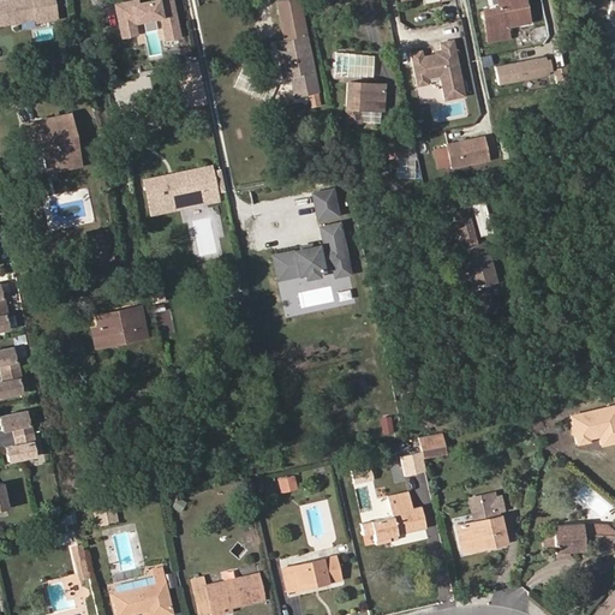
[(19,0),(16,1),(15,0),(6,0),(0,1),(0,23),(0,25),(37,18),(37,22),(57,18),(53,0),(19,0)]
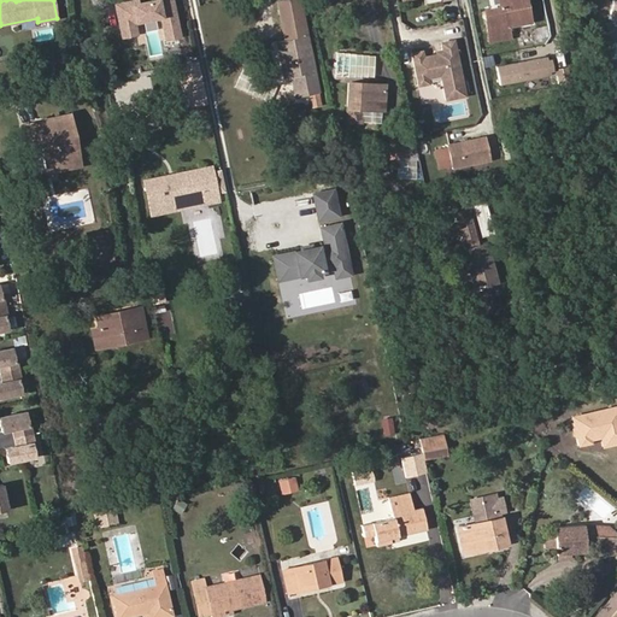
[(129,0),(113,4),(122,39),(139,35),(136,23),(159,18),(164,41),(182,36),(174,0),(146,0),(136,3),(133,4),(131,0),(129,0)]
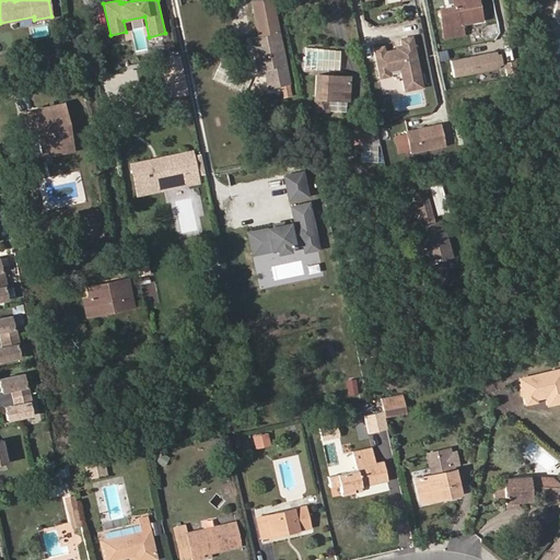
[(291,96),(271,0),(255,0),(252,1),(259,36),(252,37),(258,70),(265,69),(269,89),(280,85),(282,97),(291,96)]
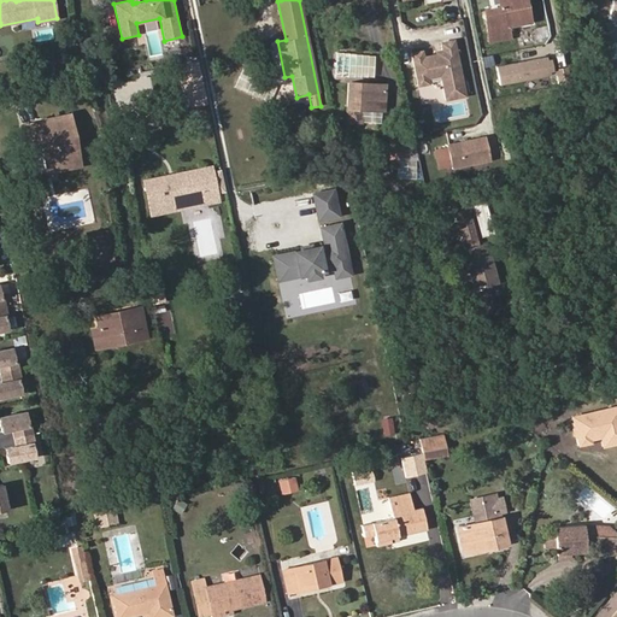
[(529,21),(524,0),(498,0),(500,7),(485,11),(491,41),(511,36),(510,25),(529,21)]
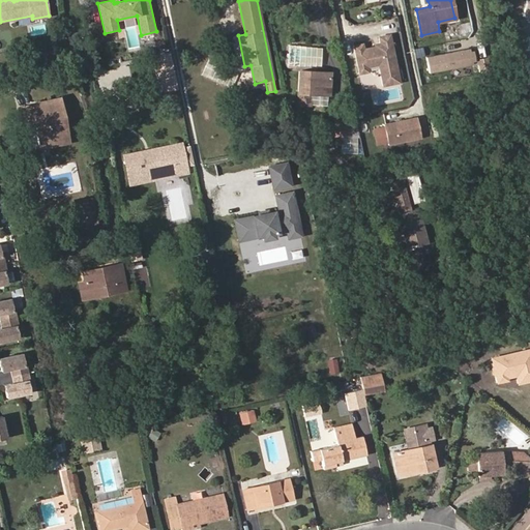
[(370,67),(379,66),(383,87),(402,83),(391,33),(378,36),(380,45),(365,48),(364,42),(353,45),(359,75),(371,72),(370,67)]
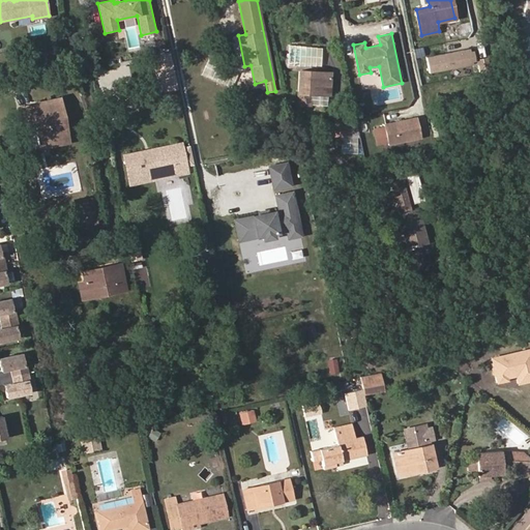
[(288,45),(286,64),(322,67),(323,47),(288,45)]
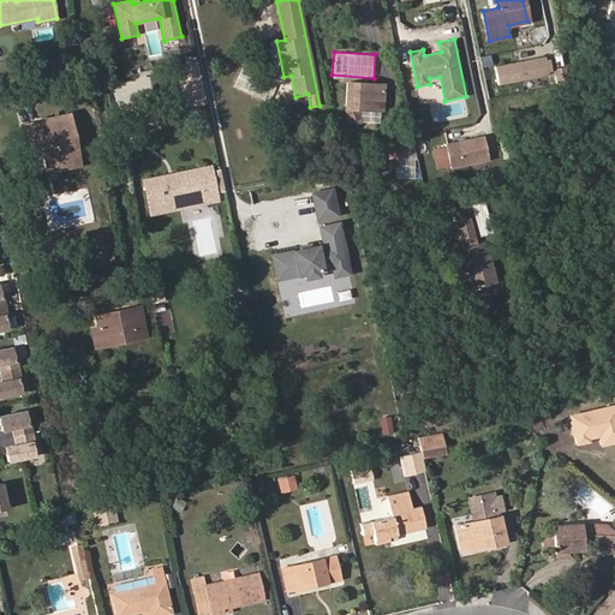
[(545,55),(495,66),(499,85),(549,75),(548,71),(553,70),(550,59),(547,60),(545,55)]
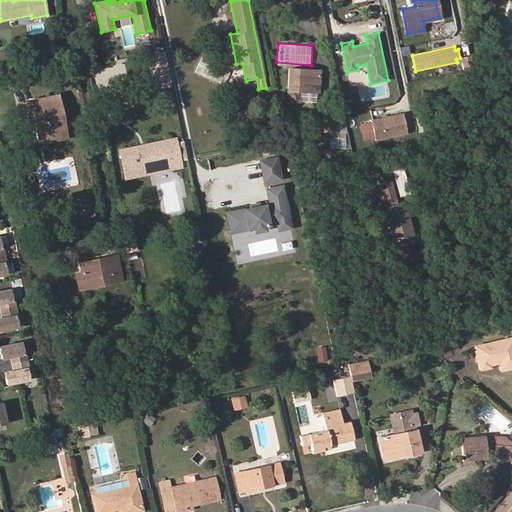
[(318,92),(319,73),(298,72),(298,68),(289,68),(288,90),(289,100),(299,101),(298,90),(318,92)]
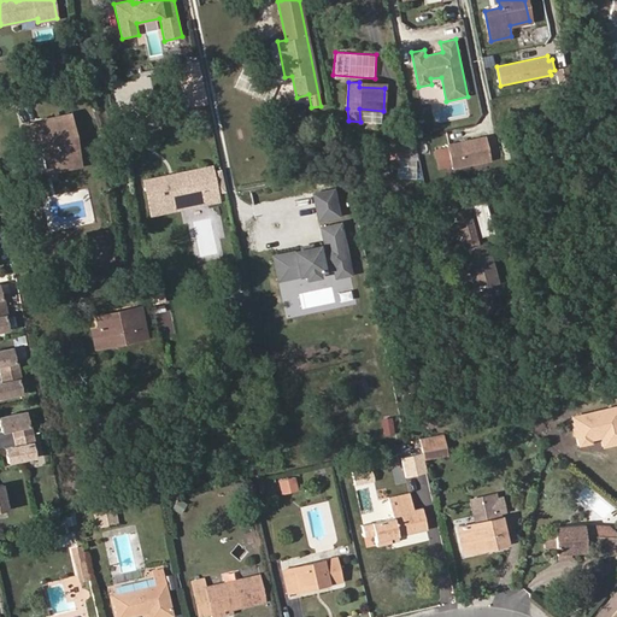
[(540,107),(536,98),(526,101),(529,111),(540,107)]
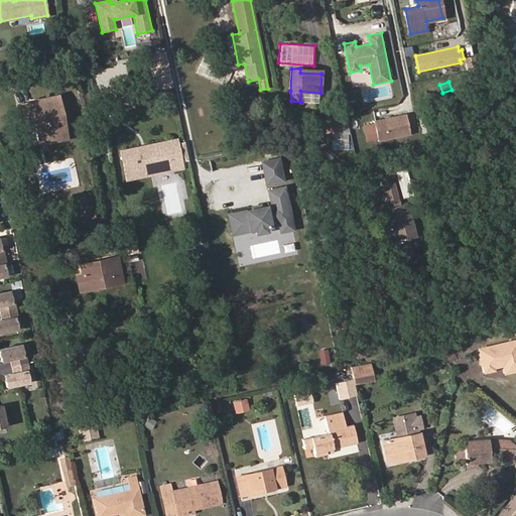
[(59,133),(54,108),(60,107),(58,97),(17,106),(20,120),(33,117),(37,138),(59,133)]
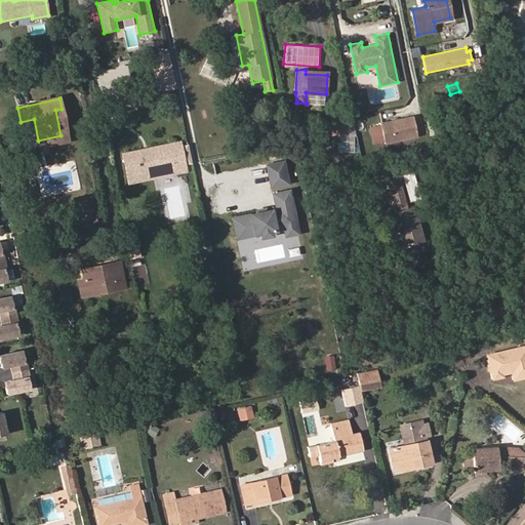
[(69,139),(62,109),(55,110),(61,135),(38,140),(39,146),(69,139)]
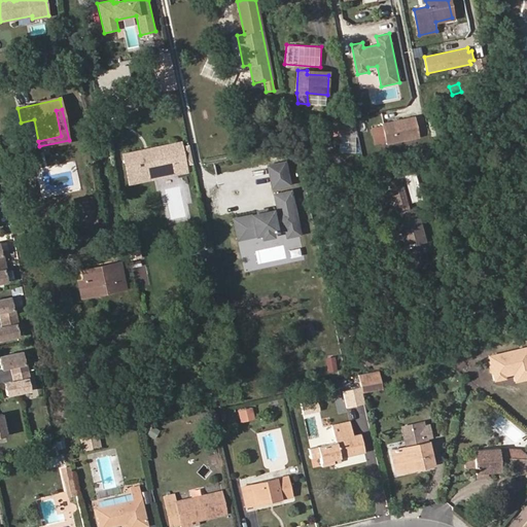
[(420,138),(415,116),(382,123),(382,126),(386,142),(386,145),(420,138)]
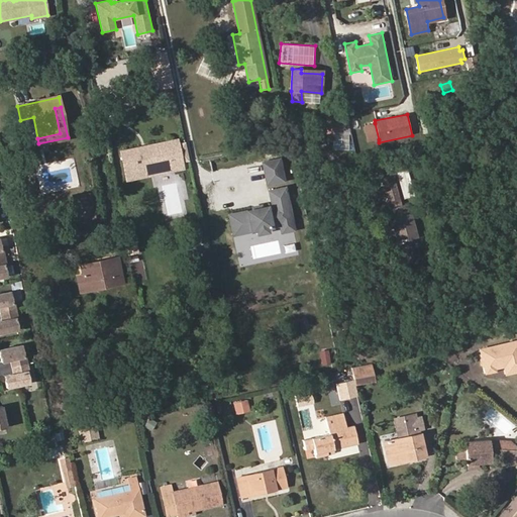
[(431,131),(427,115),(420,116),(424,133),(431,131)]
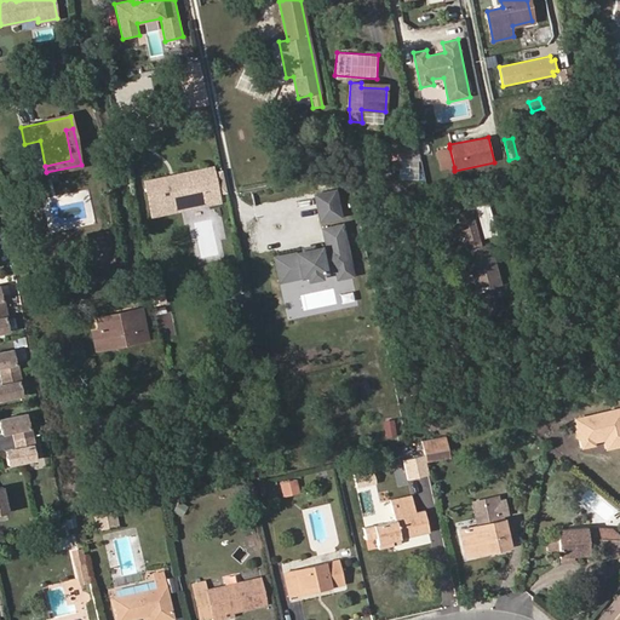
[(409,160),(411,143),(392,142),(392,160),(400,160),(409,160)]
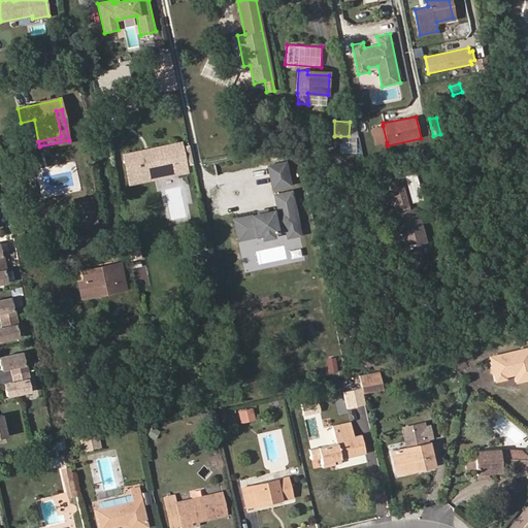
[(359,137),(355,122),(350,122),(349,136),(357,137),(359,137)]
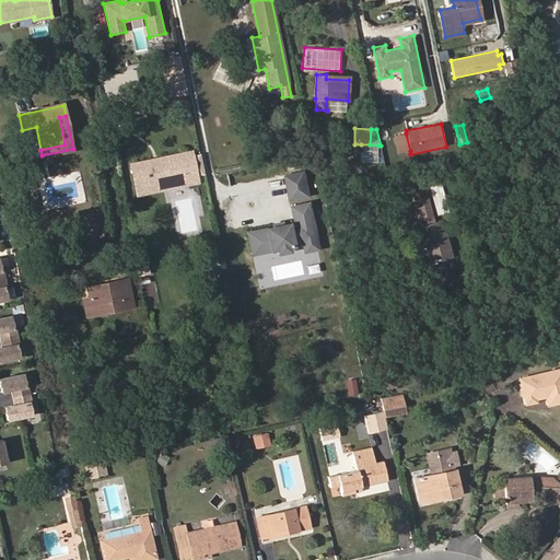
[(410,151),(406,133),(394,136),(398,153),(410,151)]
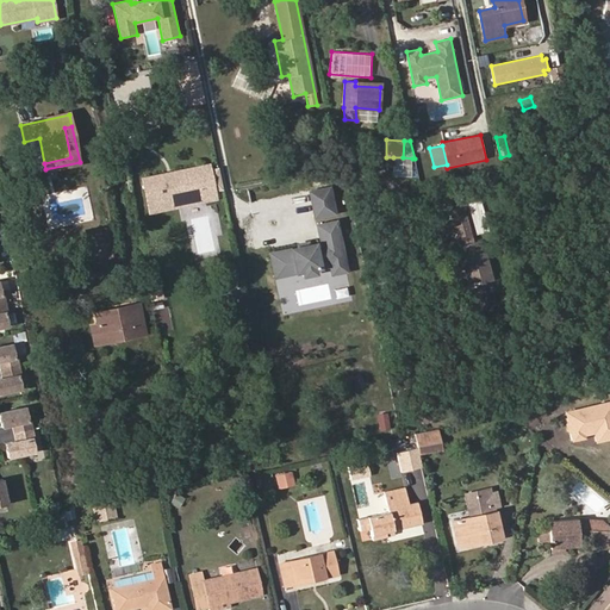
[(403,157),(393,157),(393,176),(411,178),(412,159),(403,157)]
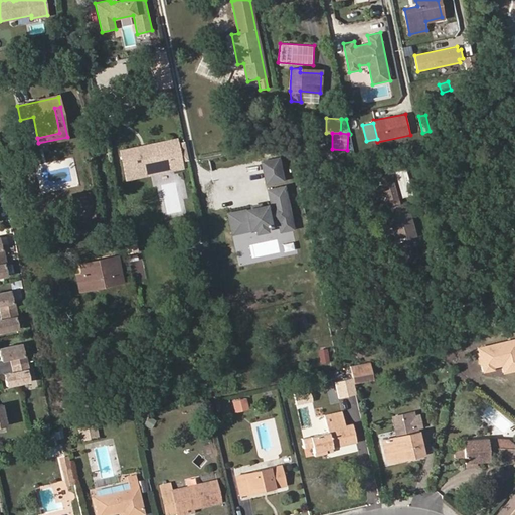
[(188,160),(184,141),(176,143),(176,141),(121,152),(126,175),(180,163),(180,162),(188,160)]
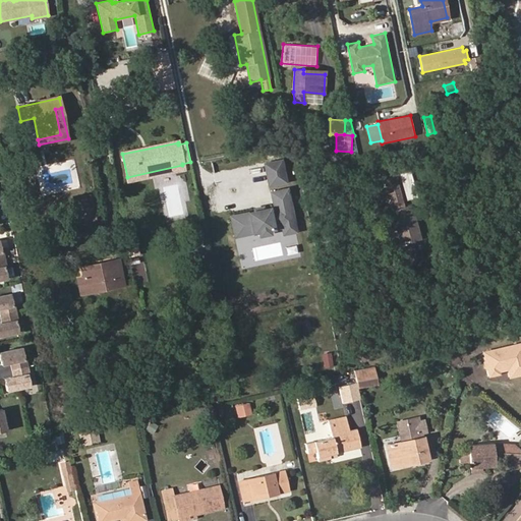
[(286,181),(281,160),(265,164),(269,185),(286,181)]
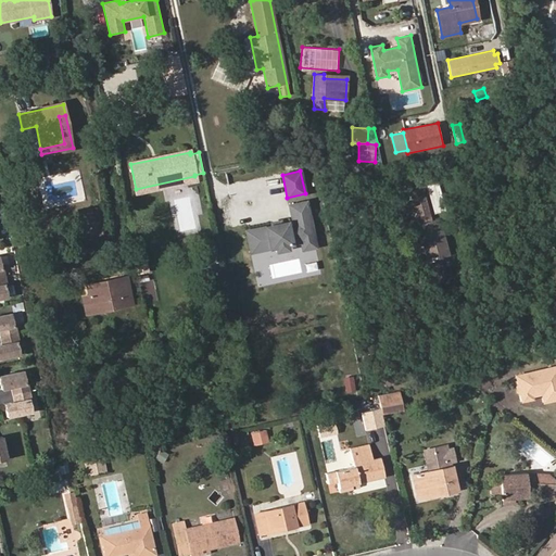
[(137,193),(196,181),(194,176),(136,189),(137,193)]
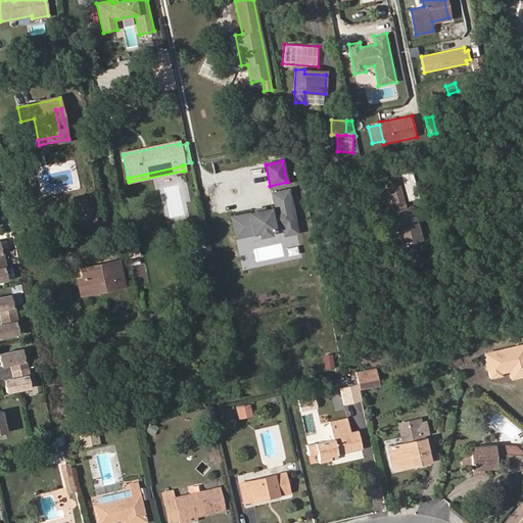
[(397,172),(407,202),(420,199),(412,168),(397,172)]
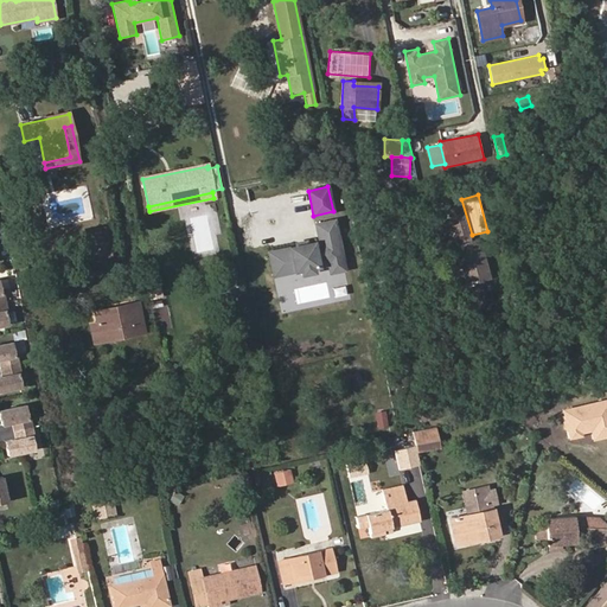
[(470,240),(461,206),(448,210),(458,243),(470,240)]
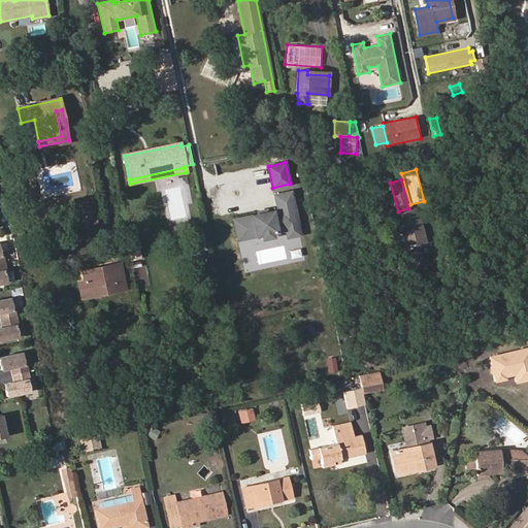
[(298,227),(291,192),(274,195),(277,210),(267,212),(258,215),(234,220),(238,239),(262,235),(272,232),(286,230),(298,227)]
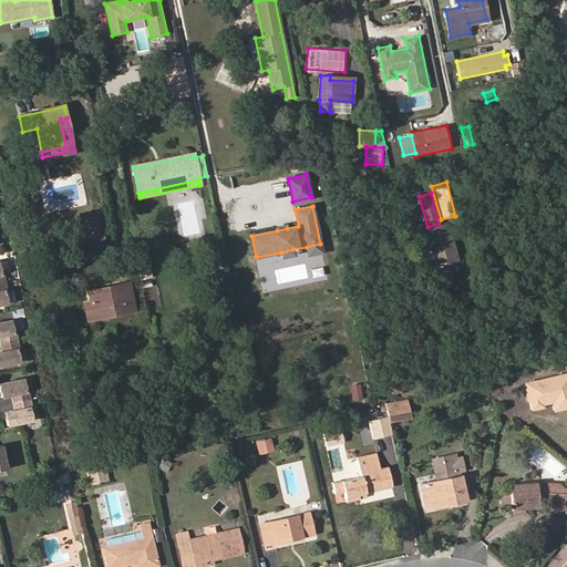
[(28,225),(27,217),(19,218),(20,226),(28,225)]
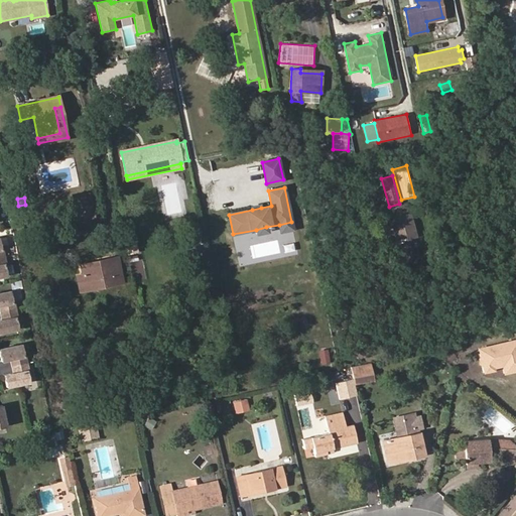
[(416,237),(407,203),(394,207),(397,215),(389,217),(397,243),(416,237)]
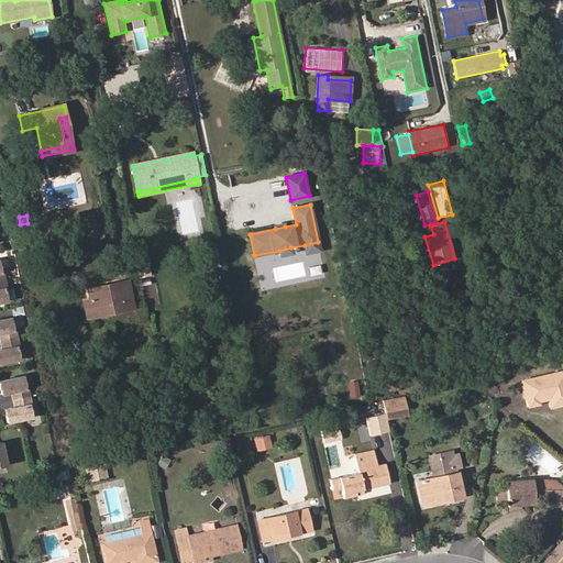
[(433,234),(430,225),(422,228),(424,236),(433,234)]
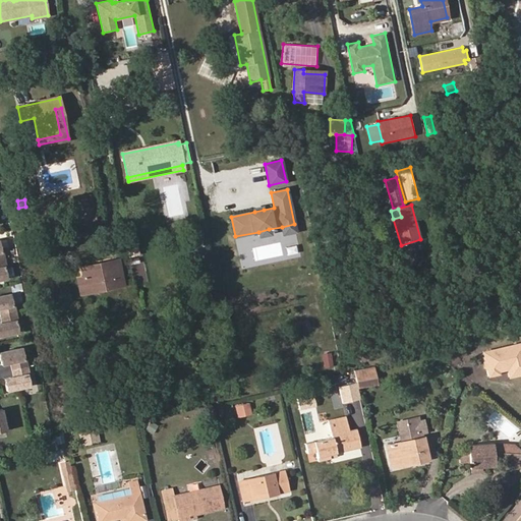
[(296,231),(294,224),(282,227),(284,234),(296,231)]
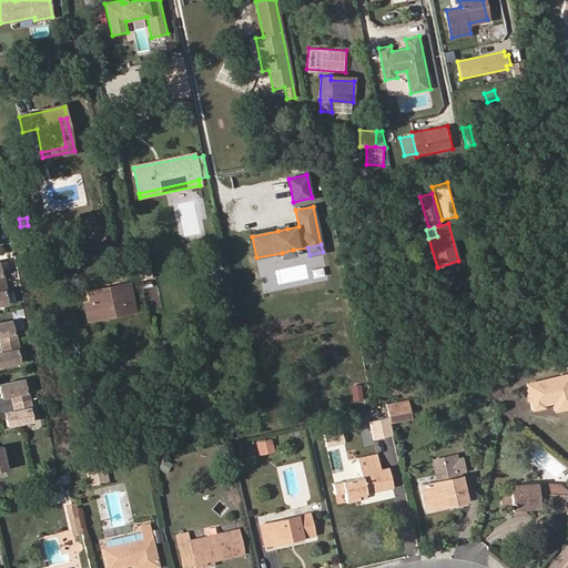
[(27,255),(26,247),(18,249),(19,256),(27,255)]
